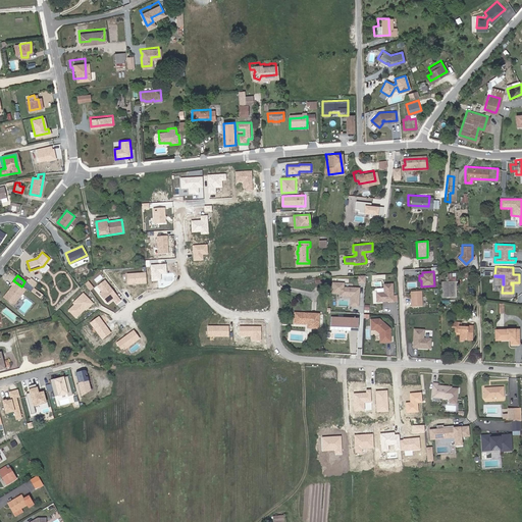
[(29,277),(24,281),(31,286),(34,282),(29,277)]
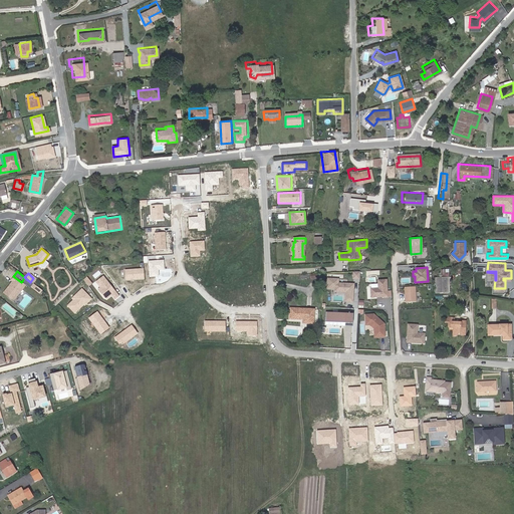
[(23,284),(12,275),(8,279),(10,280),(1,292),(10,299),(23,284)]
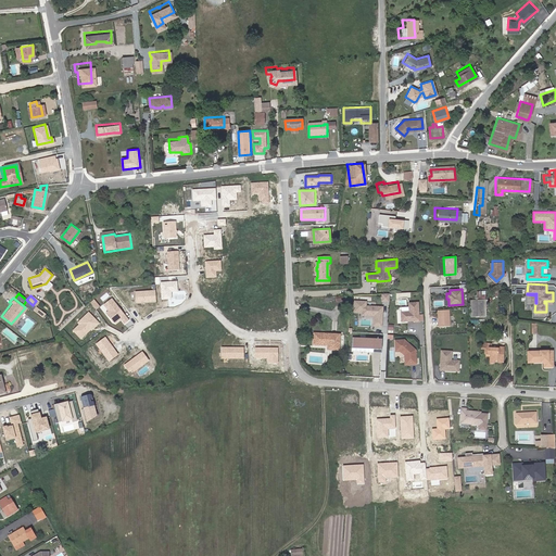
[(381,326),(382,305),(365,304),(365,300),(353,299),(352,311),(361,311),(361,314),(373,315),(371,325),(381,326)]
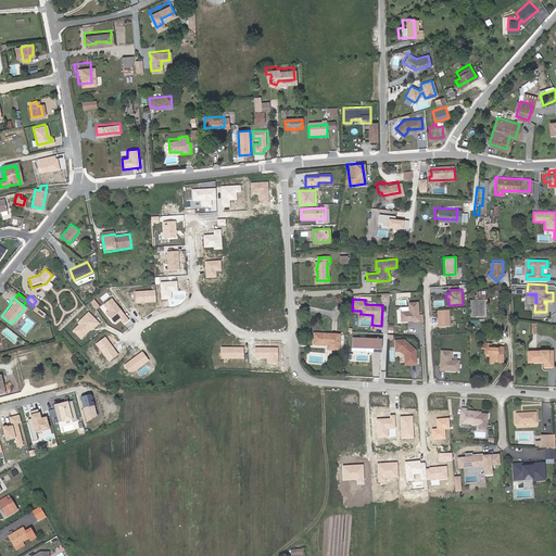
[(30,308),(33,305),(26,300),(24,304),(29,310),(30,308)]
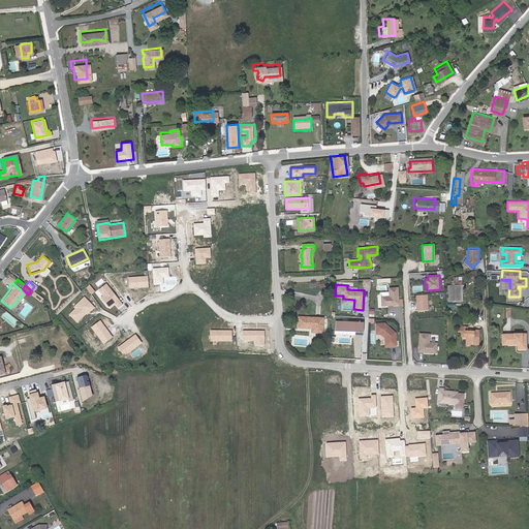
[(447,286),(447,302),(462,302),(462,285),(454,285),(447,286)]
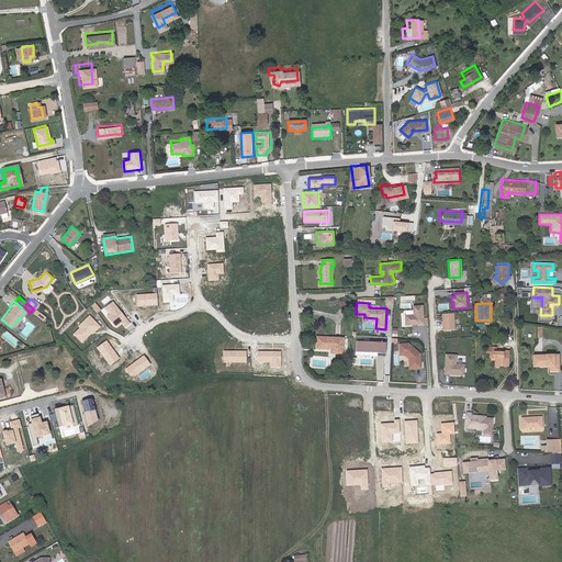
[(422,326),(422,306),(412,306),(412,315),(404,316),(404,326),(417,325),(417,326),(422,326)]
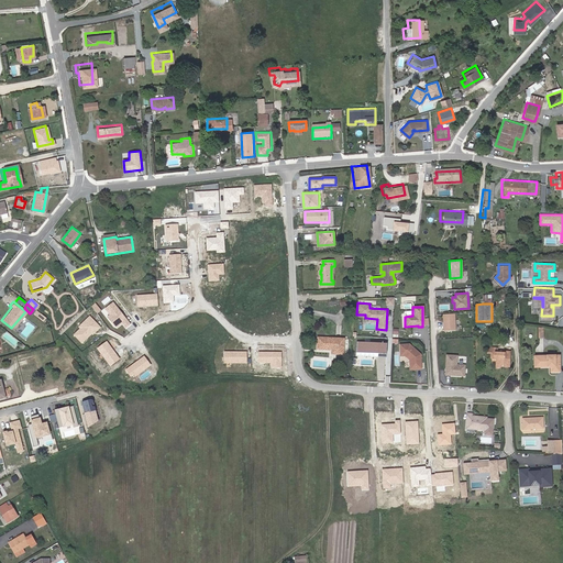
[(453,313),(441,315),(442,331),(454,330),(453,313)]
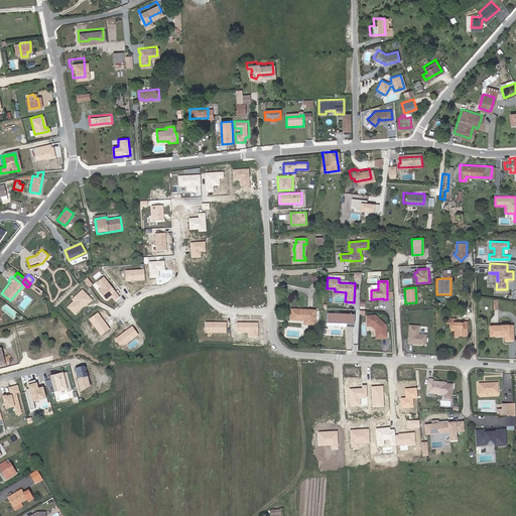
[(303,326),(313,326),(313,310),(291,309),(290,321),(303,321),(303,326)]
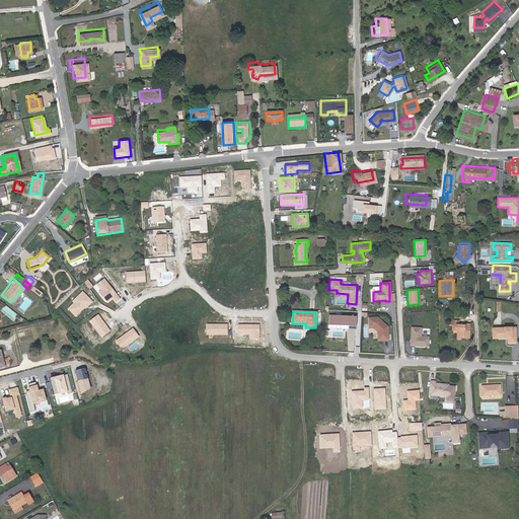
[(329,314),(328,324),(350,325),(350,328),(357,328),(357,316),(329,314)]
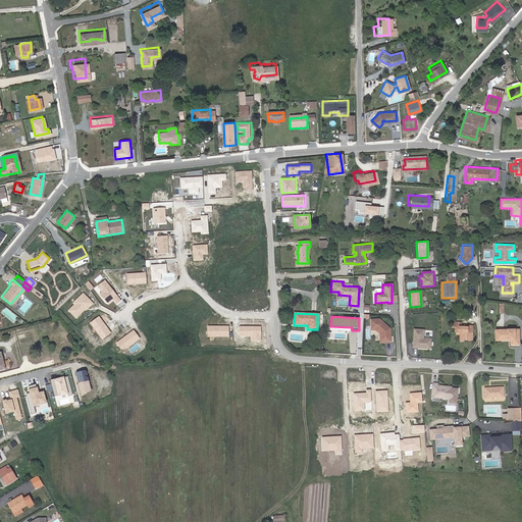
[(378,319),(370,319),(371,329),(375,329),(378,333),(378,340),(384,340),(384,342),(388,342),(388,328),(378,319)]
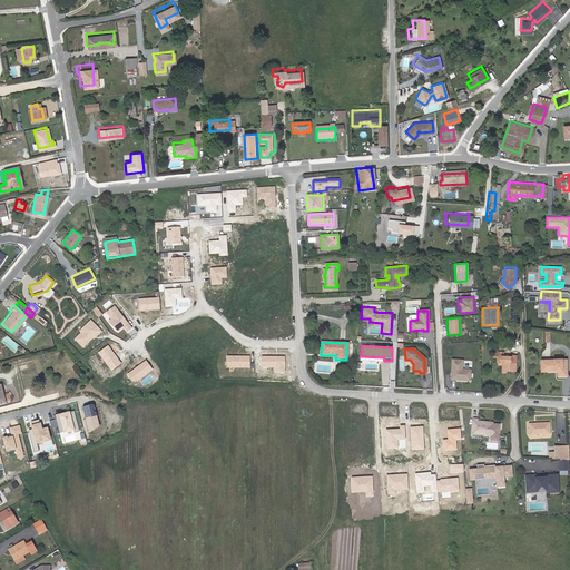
[(512,357),(504,356),(504,352),(495,351),(495,356),(498,356),(498,363),(503,363),(503,371),(510,371),(510,373),(517,373),(517,355),(511,355),(512,357)]
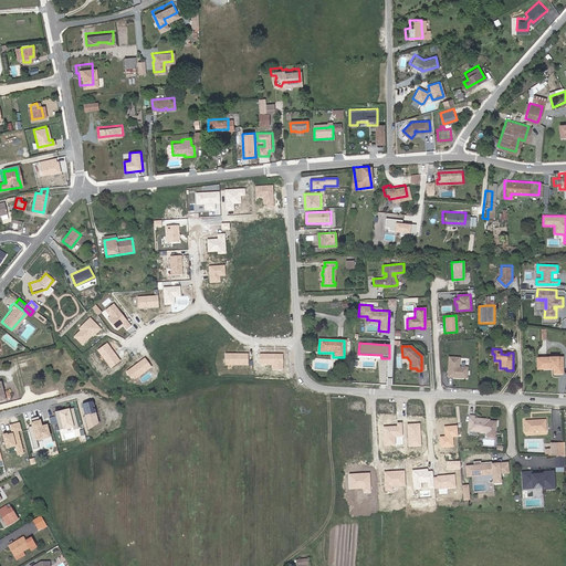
[(562,356),(541,357),(542,368),(553,368),(554,373),(563,371),(562,356)]
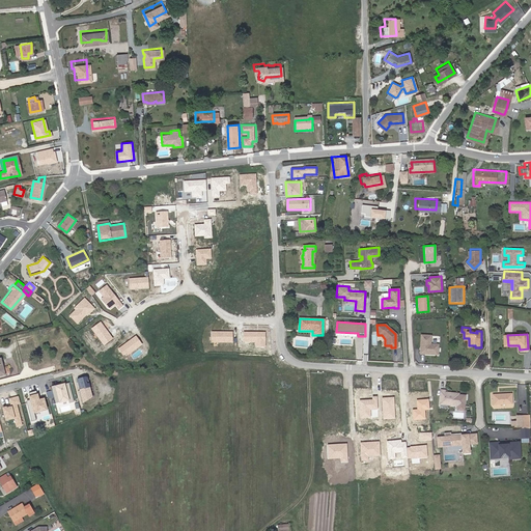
[(420,335),(419,354),(437,355),(438,345),(430,344),(430,336),(420,335)]
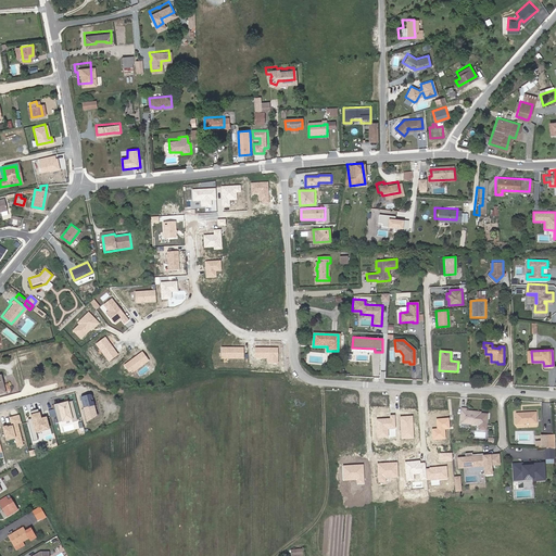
[(81,396),(86,420),(102,417),(99,401),(93,402),(92,394),(81,396)]
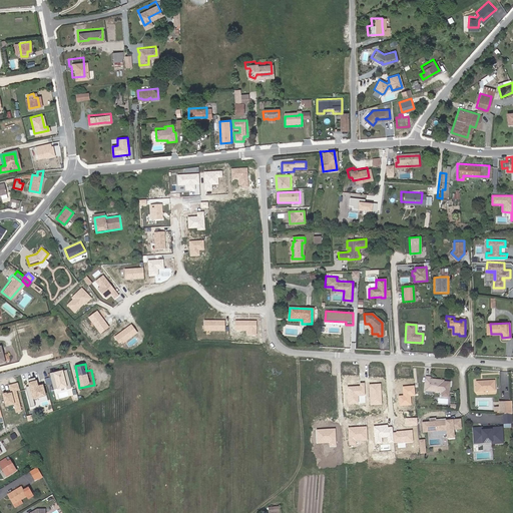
[(63,370),(50,373),(54,390),(57,389),(58,390),(68,387),(63,370)]
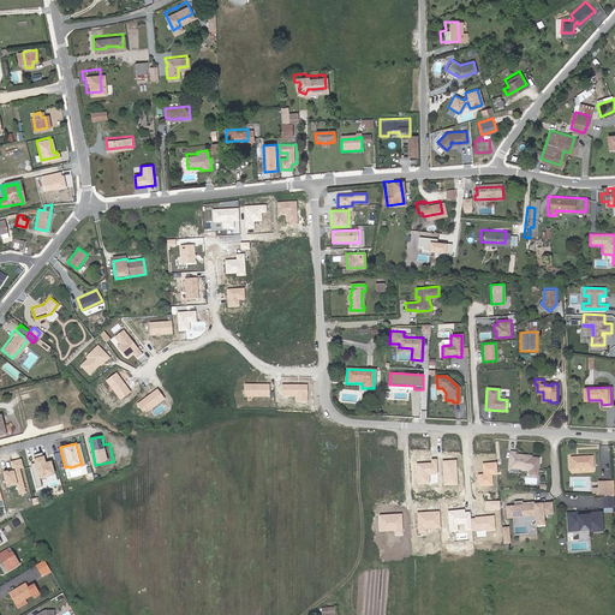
[(31,464),(36,488),(49,485),(48,482),(57,479),(53,461),(46,463),(43,453),(34,455),(35,463),(31,464)]
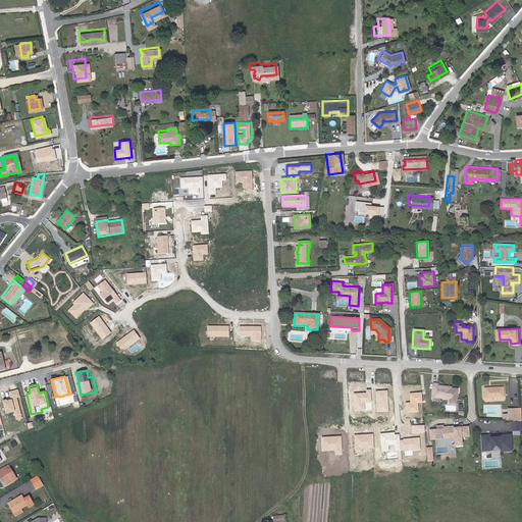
[(431,384),(430,399),(449,400),(449,404),(455,404),(456,389),(440,388),(440,386),(435,386),(435,384),(431,384)]
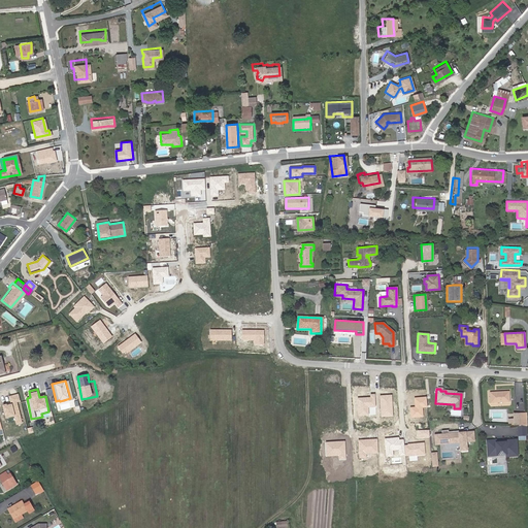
[(507,393),(489,392),(488,402),(507,403),(507,393)]
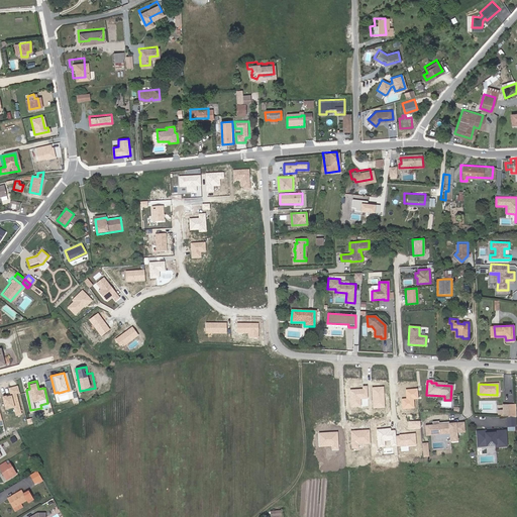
[(18,386),(9,388),(11,395),(8,396),(7,395),(3,397),(6,410),(14,408),(16,416),(21,414),(16,394),(20,393),(18,386)]
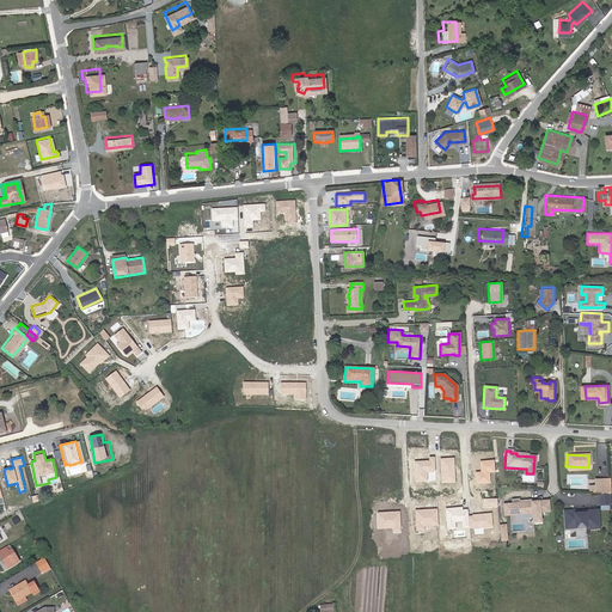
[(599,494),(598,494),(598,505),(609,505),(609,494),(599,494)]
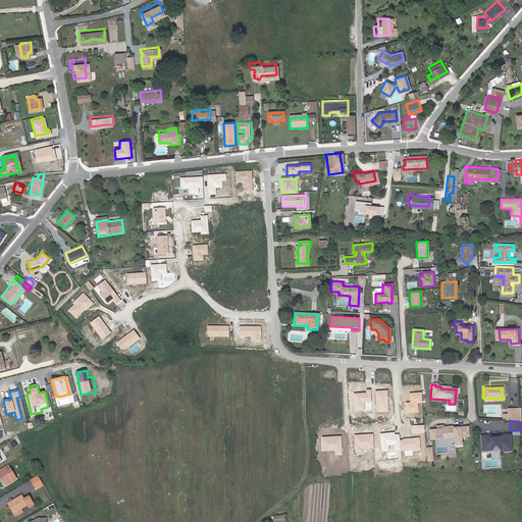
[(459,445),(458,427),(451,427),(447,427),(447,428),(441,428),(441,424),(434,425),(434,428),(427,428),(428,437),(452,436),(452,445),(459,445)]
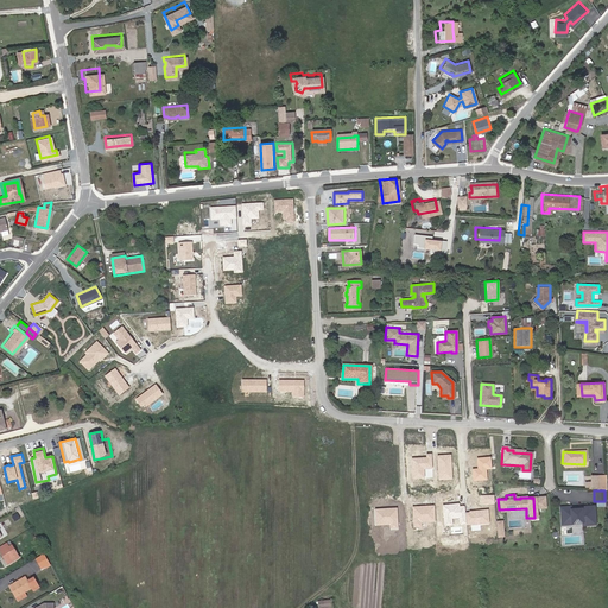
[(543,498),(533,498),(533,508),(543,508),(543,498)]
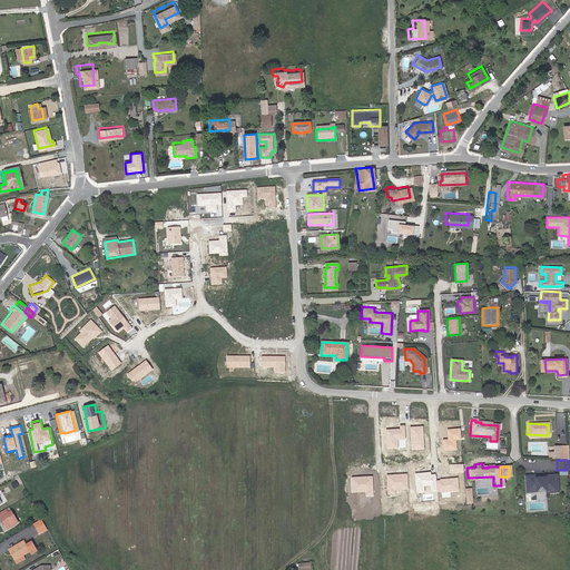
[(532,474),(522,475),(523,489),(532,488),(533,491),(543,491),(543,492),(556,491),(554,474),(542,475),(542,478),(532,478),(532,474)]
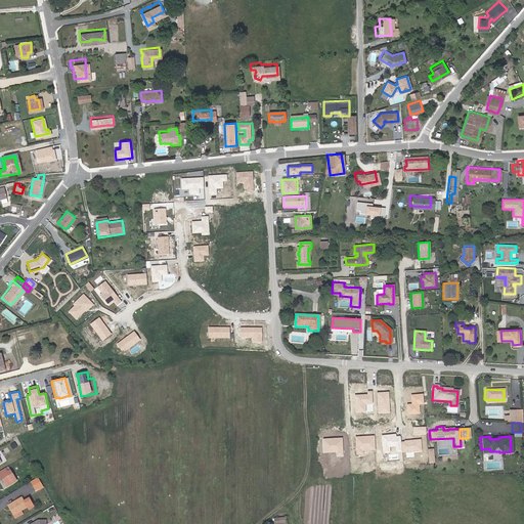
[(7,464),(0,467),(0,474),(5,483),(15,478),(7,464)]
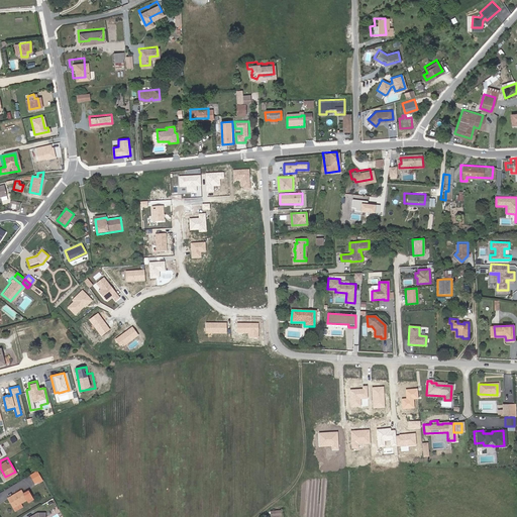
[(37,471),(30,476),(35,485),(38,483),(38,485),(43,482),(37,471)]
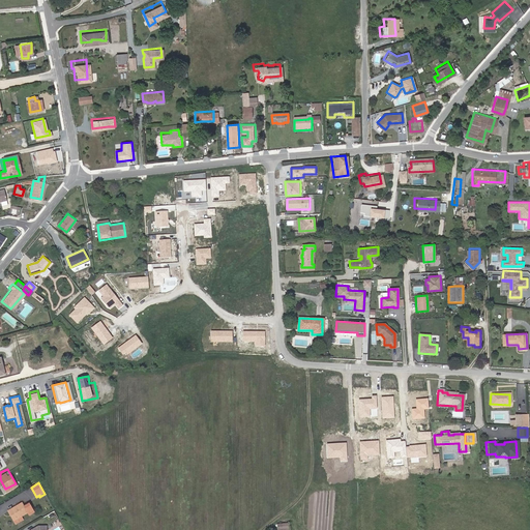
[(7,507),(12,517),(21,512),(27,509),(29,512),(33,509),(29,500),(24,503),(22,499),(7,507)]
